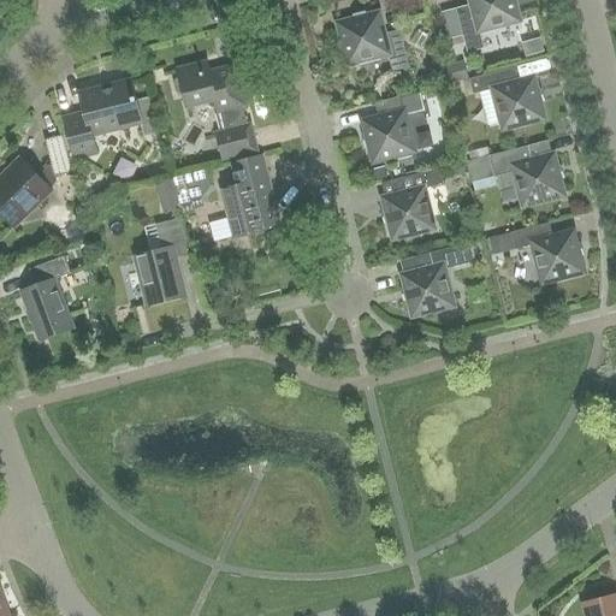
[(469,0),(472,5),(456,9),(467,53),(484,48),(480,31),(519,21),(513,0),(469,0)]
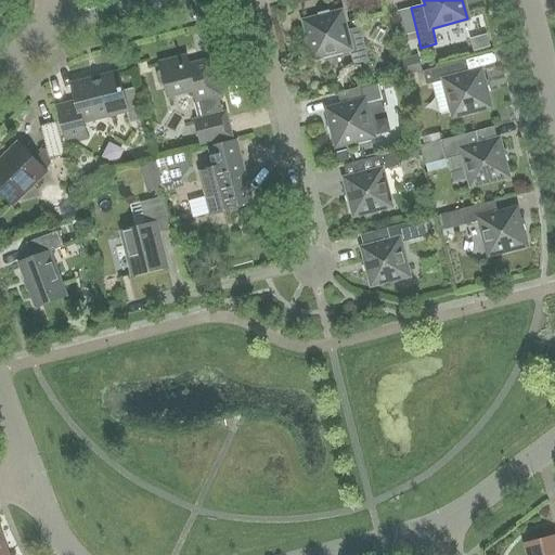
[(353,65),(369,61),(360,28),(346,31),(340,13),(305,22),(306,26),(302,27),(306,40),(309,39),(314,59),(321,56),(322,60),(344,54),(343,51),(349,49),(353,65)]
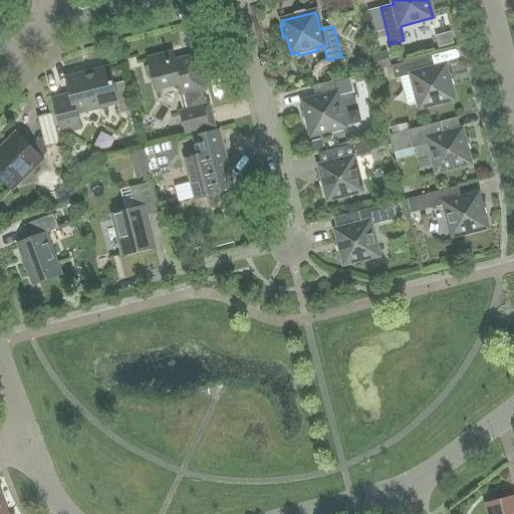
[(150,78),(153,77),(156,90),(174,85),(175,88),(179,90),(181,89),(182,94),(184,93),(188,111),(181,112),(186,133),(215,124),(210,103),(206,104),(203,89),(204,88),(196,55),(175,60),(173,52),(148,58),(150,66),(147,66),(145,70),(147,77),(150,78)]
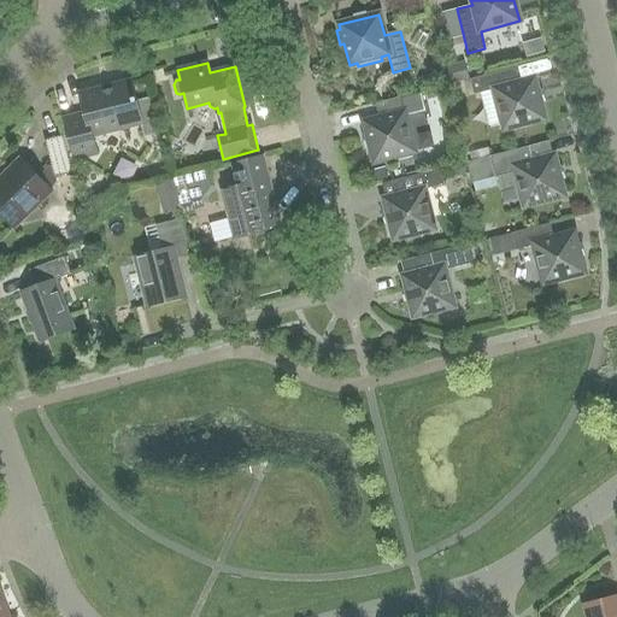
[(468,80),(464,63),(445,66),(448,84),(468,80)]
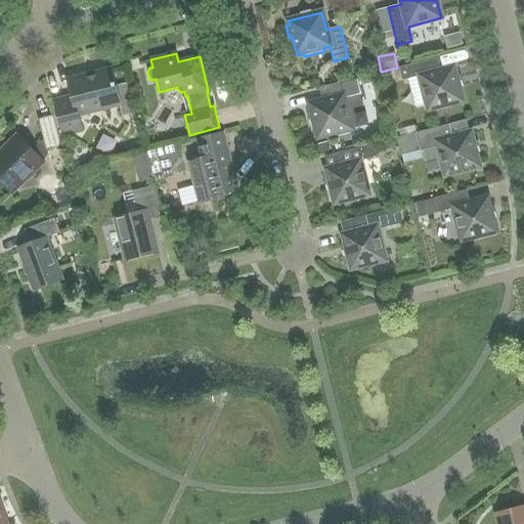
[(463,101),(453,67),(439,71),(435,58),(399,68),(402,81),(420,76),(428,110),(463,101)]
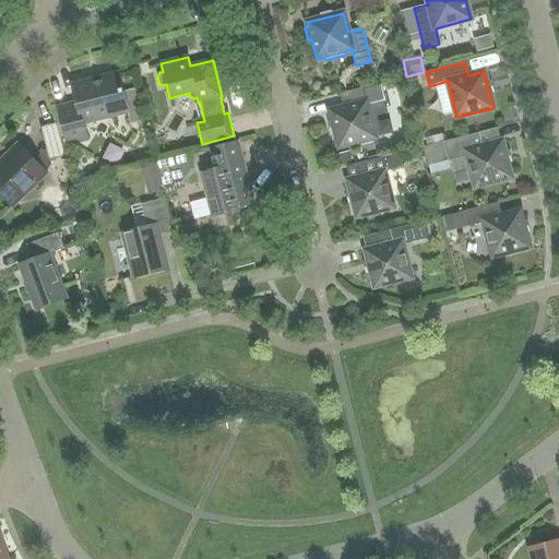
[(76,103),(58,108),(68,144),(87,140),(83,122),(129,110),(132,125),(144,121),(135,88),(123,92),(119,74),(72,86),(76,103)]
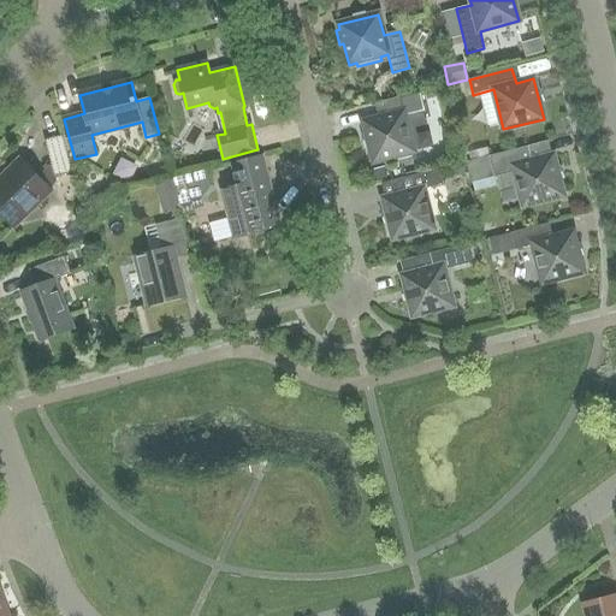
[(374,163),(414,152),(404,117),(425,111),(420,93),(377,104),(380,118),(363,123),(374,163)]
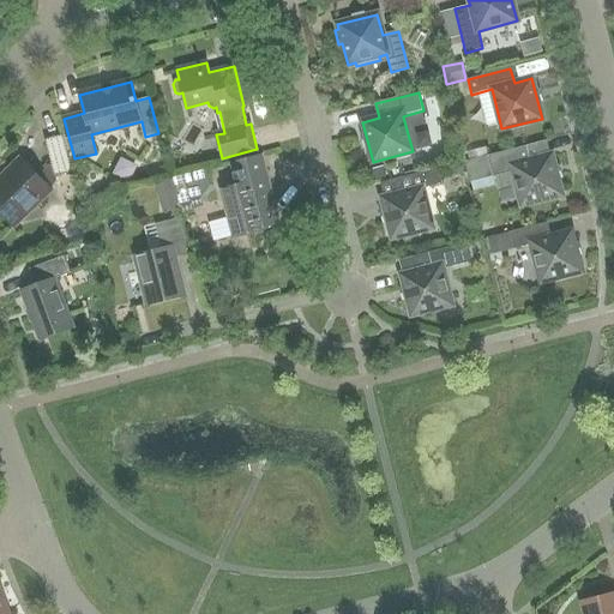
[(54,179),(54,176),(72,173),(62,136),(44,140),(50,163),(37,175),(19,157),(6,170),(10,175),(0,184),(0,212),(13,226),(50,190),(47,186),(54,179)]
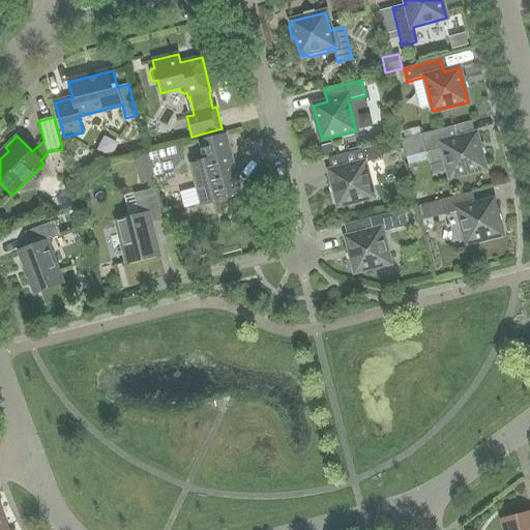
[(484,169),(476,134),(467,136),(464,123),(420,135),(424,151),(442,146),(450,177),(484,169)]
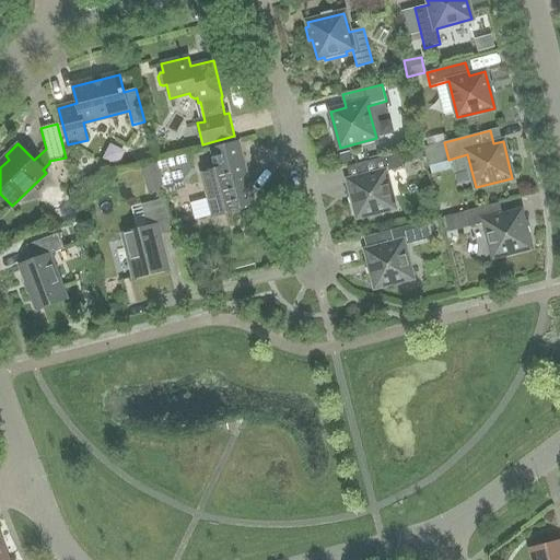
[(212,217),(243,209),(242,208),(255,203),(240,141),(209,149),(214,171),(201,174),(212,217)]
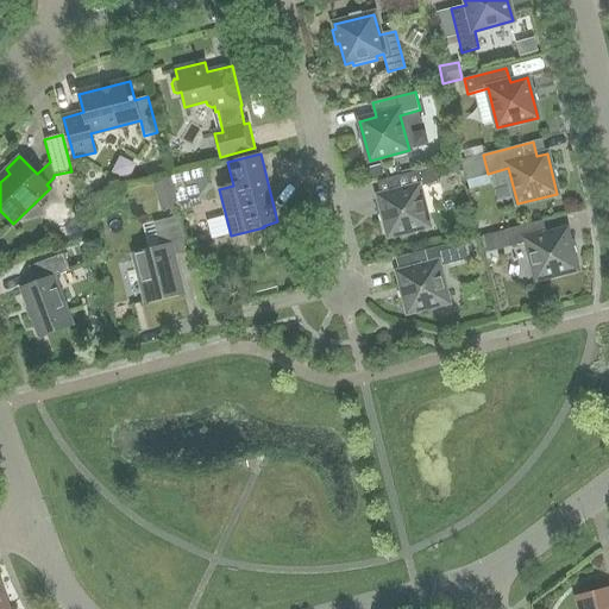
[(488,174),(483,155),(462,161),(466,180),(488,174)]
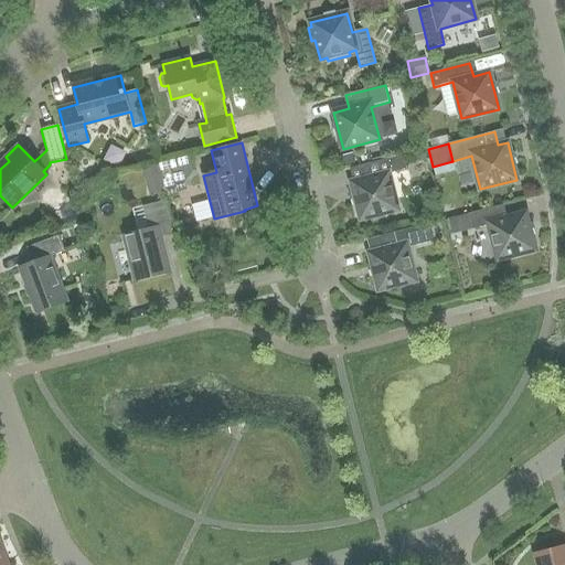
[(361,220),(397,210),(388,173),(407,169),(403,155),(364,164),(368,179),(351,182),(361,220)]
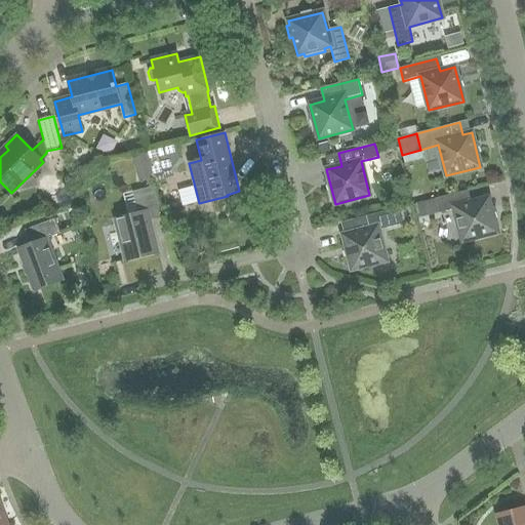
[(180,161),(176,146),(148,153),(155,177),(156,177),(158,185),(168,182),(167,179),(175,177),(173,169),(180,161)]
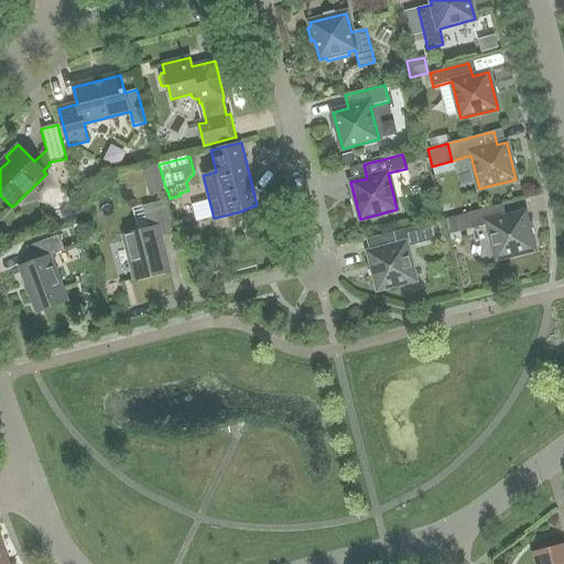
[(142,169),(149,195),(163,191),(156,164),(142,169)]
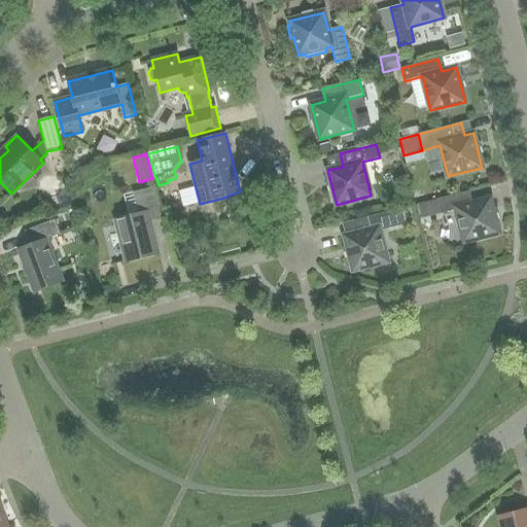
[(133,192),(139,215),(116,220),(127,261),(157,254),(149,221),(161,219),(152,187),(133,192)]
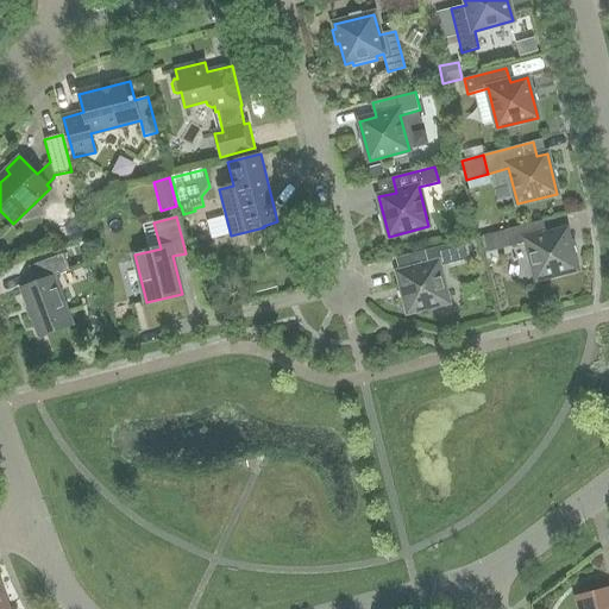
[(537,280),(577,270),(566,230),(546,234),(542,221),(506,231),(510,248),(527,243),(537,280)]
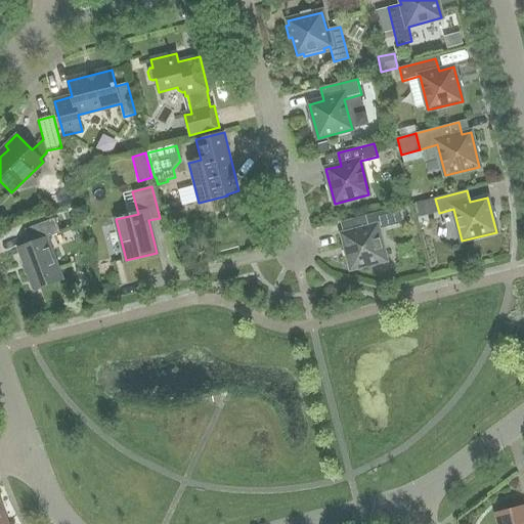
[(385,260),(378,230),(404,223),(400,207),(365,216),(368,228),(343,235),(351,269),(385,260)]
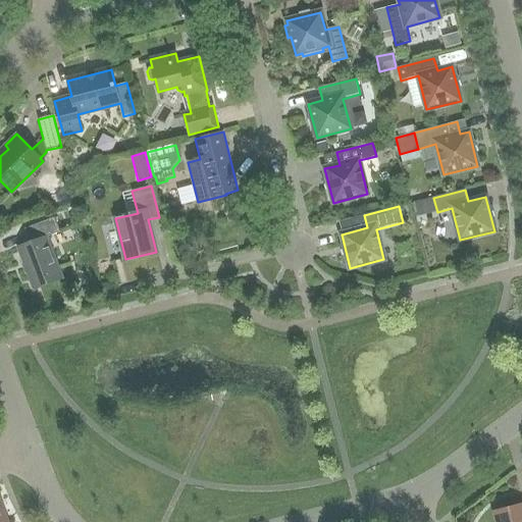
[(60,231),(54,218),(24,229),(30,243),(17,248),(34,290),(62,278),(46,237),(60,231)]
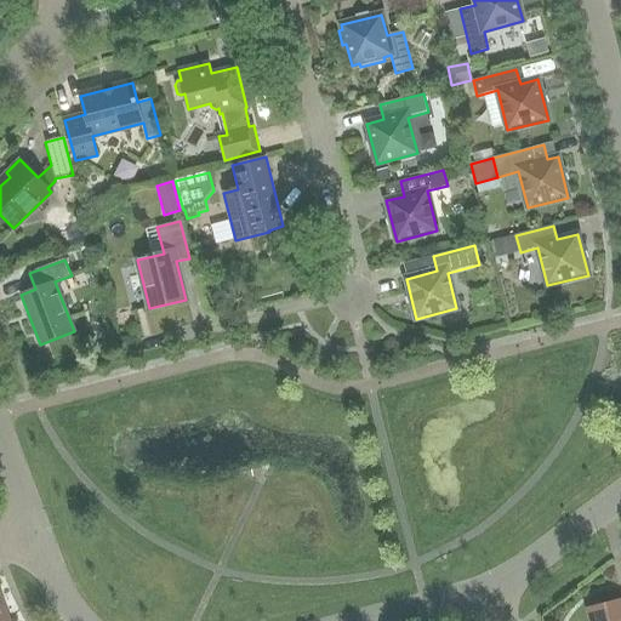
[(620,620),(620,599),(588,609),(591,620),(620,620)]
